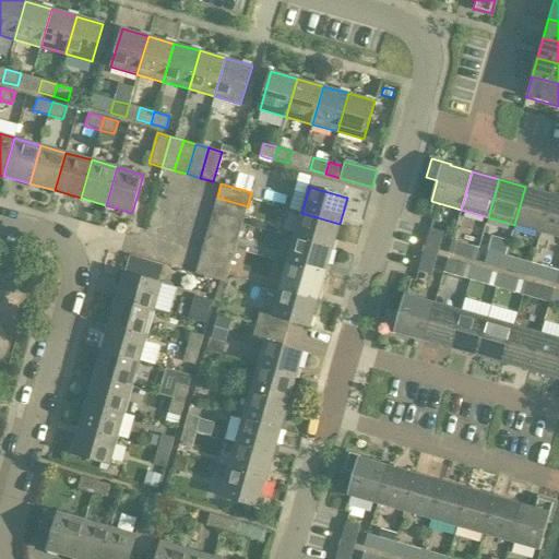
[(525,187),(514,225),(540,232),(551,194),(525,187)]
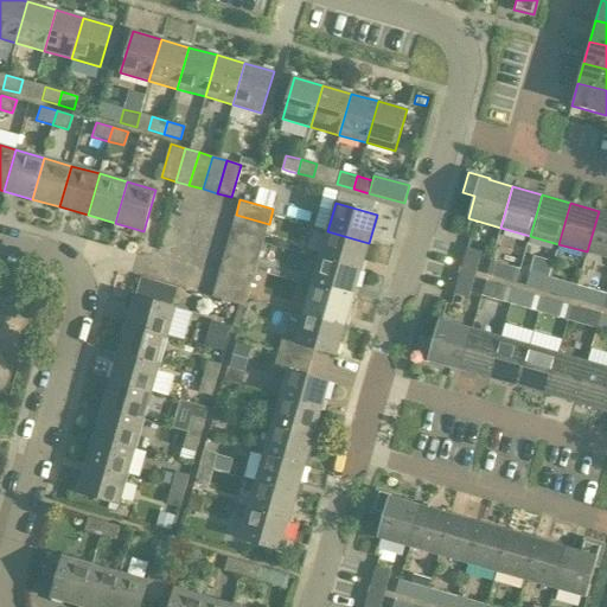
[(606,212),(599,211),(587,251),(606,257),(606,212)]
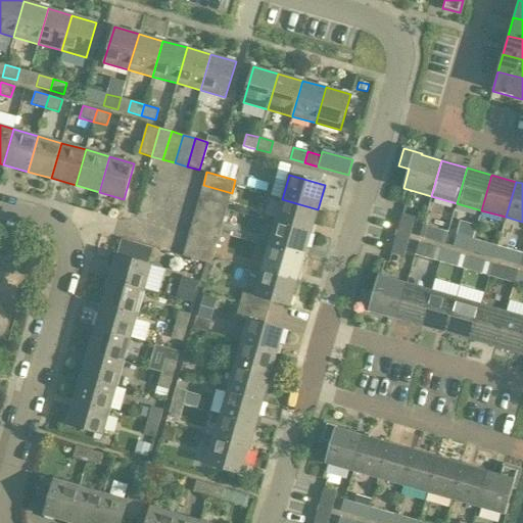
[(232,193),(203,185),(199,196),(211,200),(228,204),(232,193)]
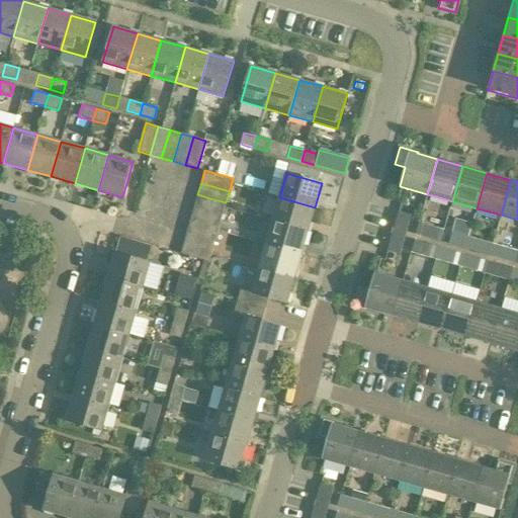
[(226,202),(209,198),(197,194),(194,206),(223,214),(226,202)]
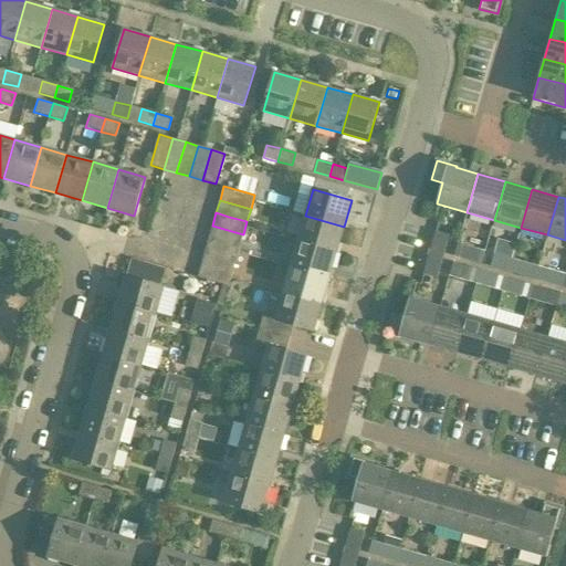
[(344,227),(305,216),(297,241),(336,252),(344,227)]
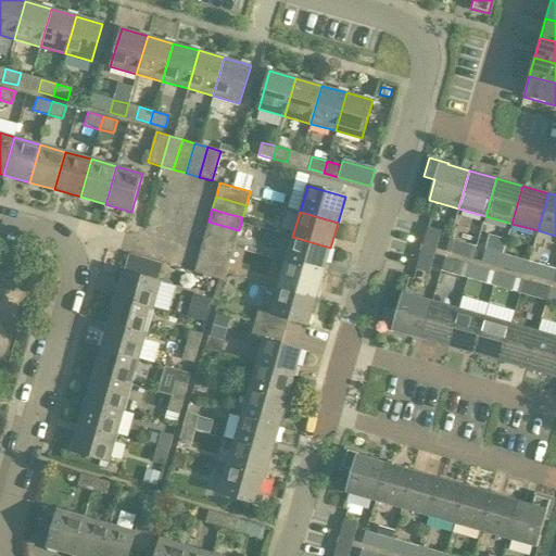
[(239,230),(209,222),(205,235),(236,243),(239,230)]
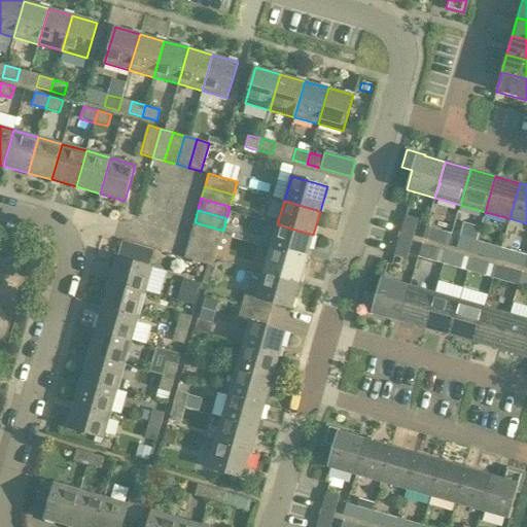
[(418,218),(406,215),(400,232),(414,236),(418,218)]
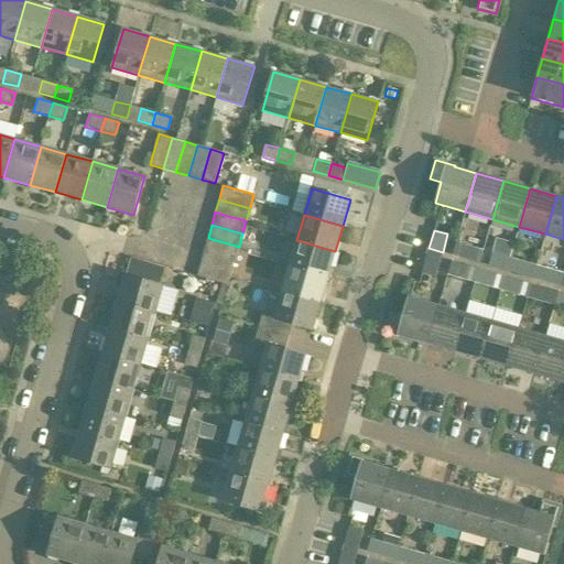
[(239,247),(208,238),(204,250),(235,259),(239,247)]
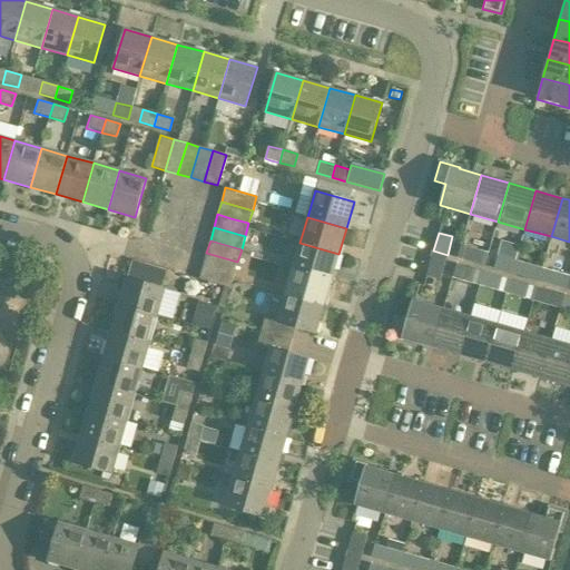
[(338,254),(300,243),(293,269),(331,281),(338,254)]
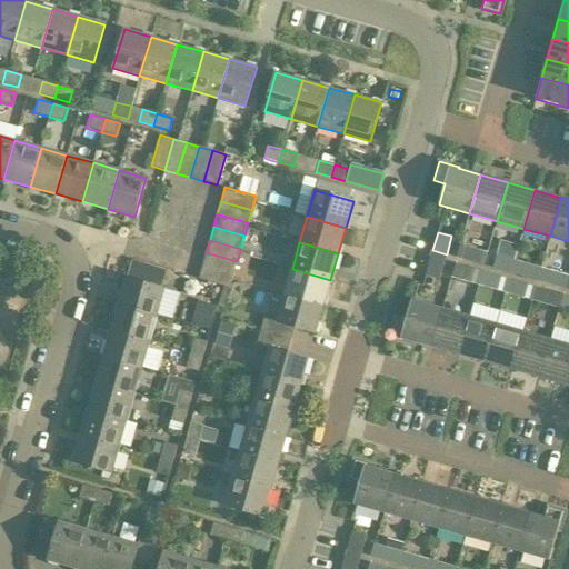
[(487,252),(488,246),(477,242),(475,248),(460,243),(456,257),(483,265),(488,252),(487,252)]
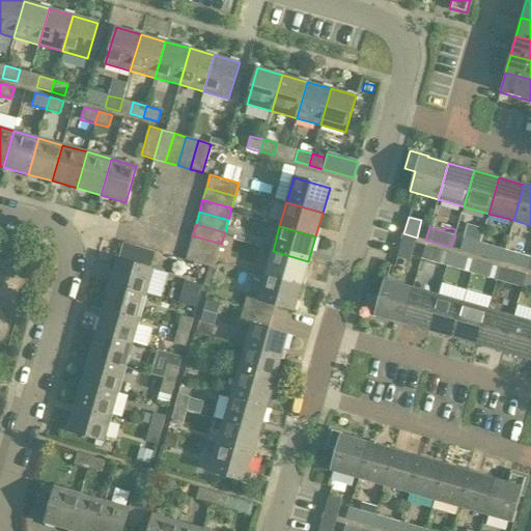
[(221,244),(192,235),(189,247),(215,255),(218,255),(221,244)]
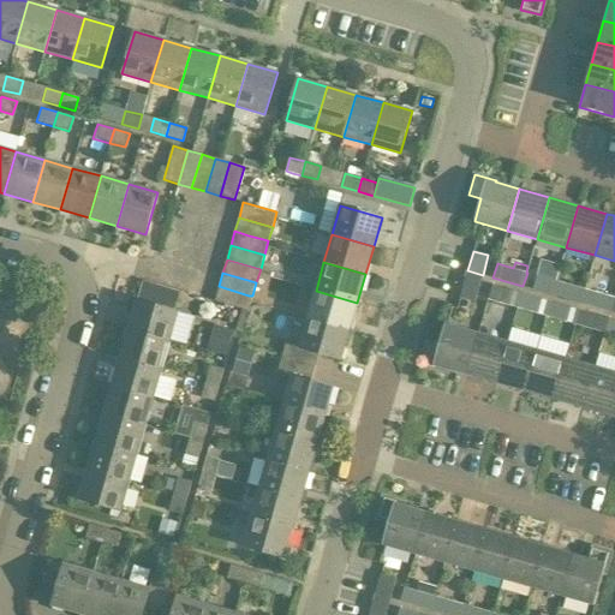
[(527,273),(523,286),(551,294),(553,294),(556,281),(527,273)]
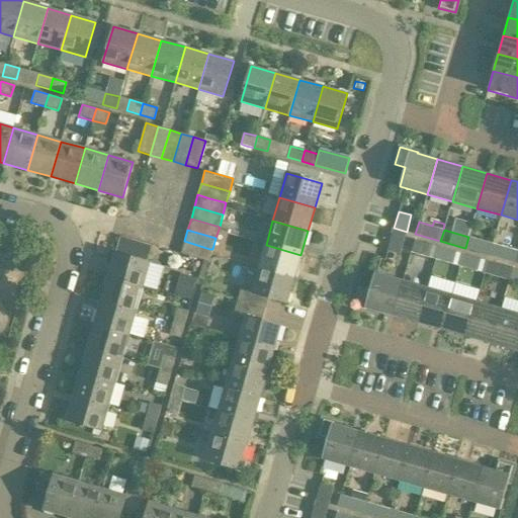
[(393,234),(387,251),(400,254),(405,238),(393,234)]
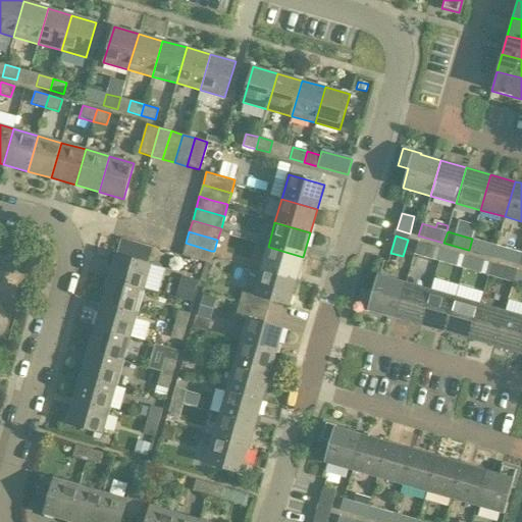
[(116,253),(138,256),(140,241),(118,239),(116,253)]
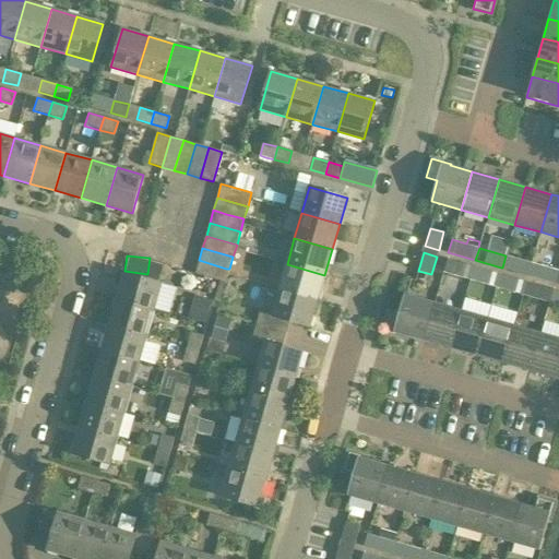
[(506,256),(502,268),(501,268),(528,275),(532,263),(506,256)]
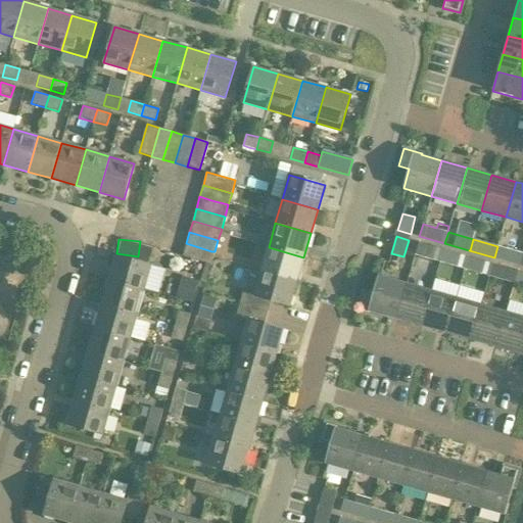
[(418,242),(414,254),(439,262),(443,249),(418,242)]
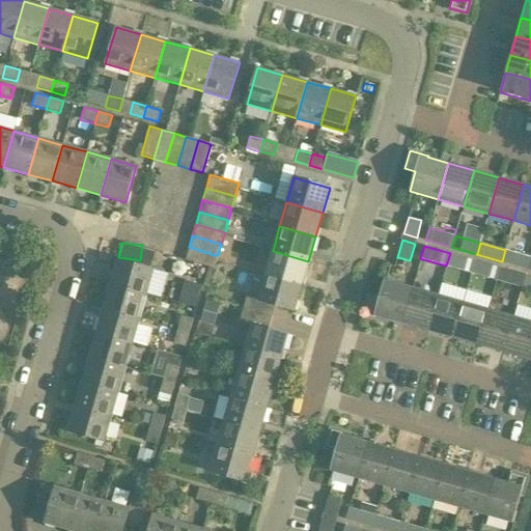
[(218,255),(215,255),(189,247),(186,260),(215,269),(218,255)]
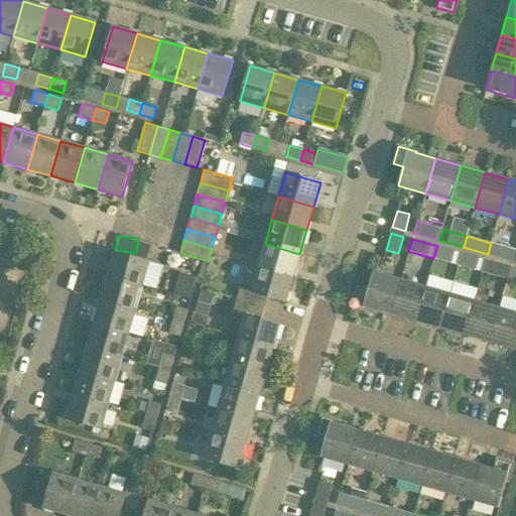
[(491,243),(488,254),(512,261),(512,260),(515,249),(491,243)]
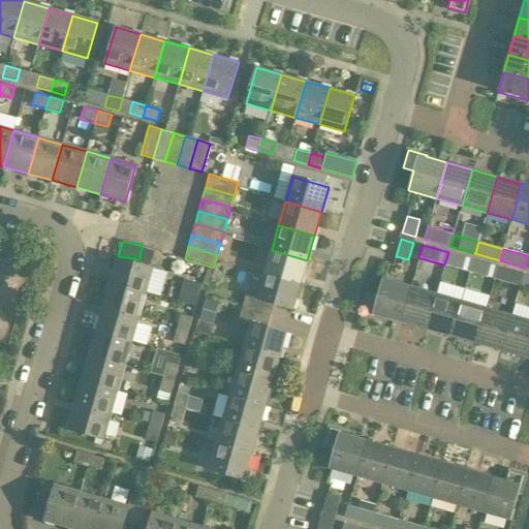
[(265,274),(300,284),(307,260),(272,250),(265,274)]
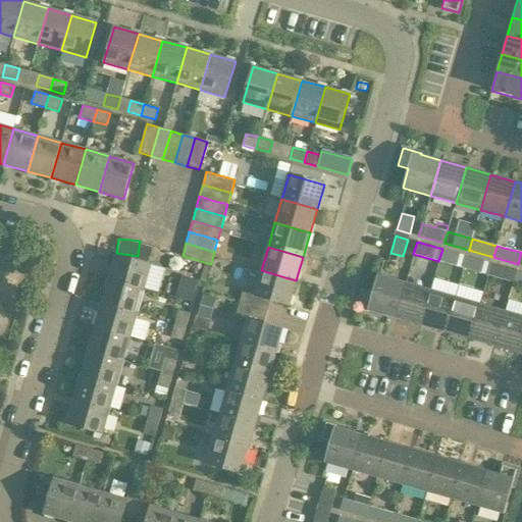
[(463,268),(467,257),(467,256),(442,249),(438,261),(463,268)]
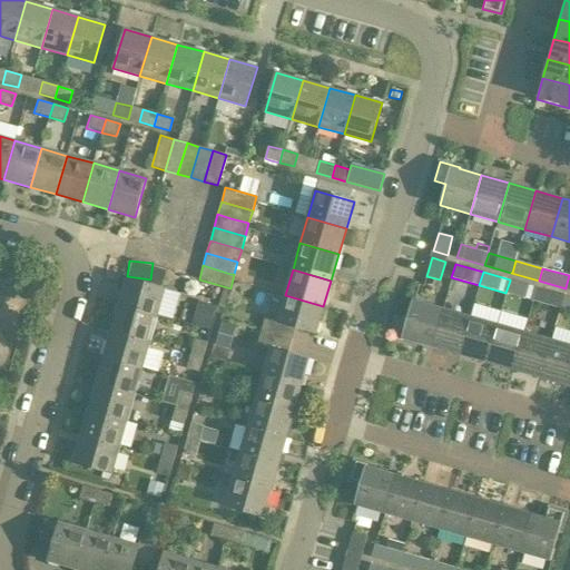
[(119,304),(158,315),(166,288),(127,277),(119,304)]
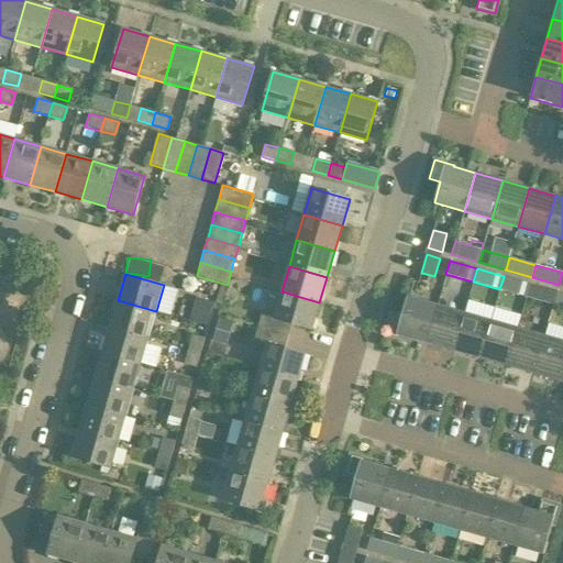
[(527,297),(530,284),(504,276),(504,277),(499,289),(527,297)]
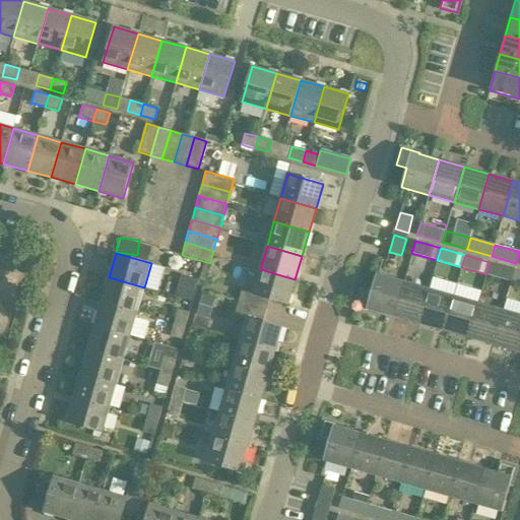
[(511,281),(514,269),(490,262),(486,274),(511,281)]
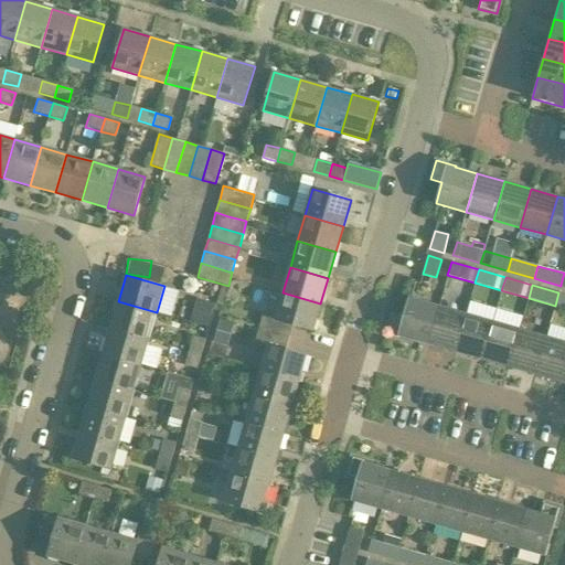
[(320,304),(283,292),(275,318),(263,315),(258,328),(289,337),(292,323),(313,330),(320,304)]
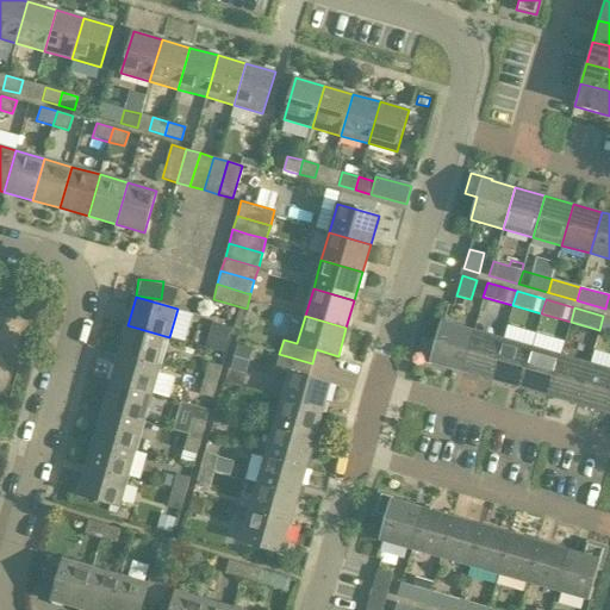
[(609,332),(609,317),(603,316),(599,330),(609,332)]
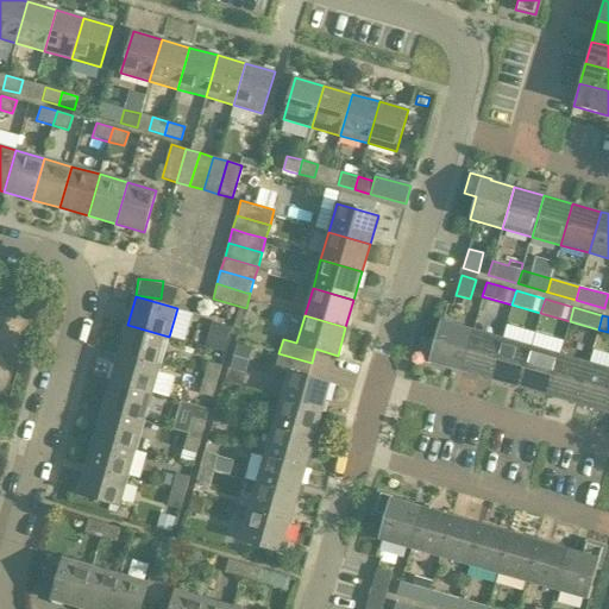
[(422,339),(416,360),(438,366),(438,364),(462,371),(473,330),(440,320),(434,343),(422,339)]
